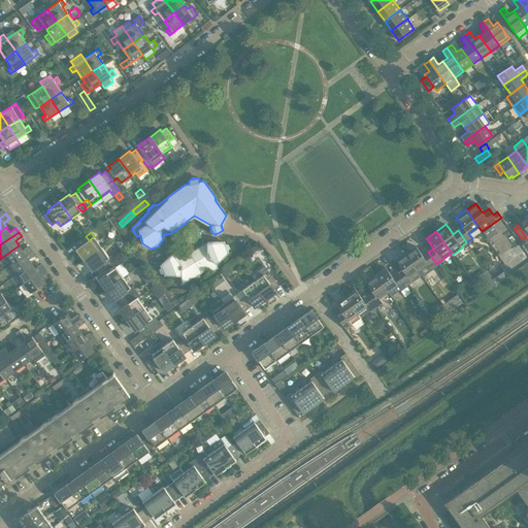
[(76,242),(75,242),(78,248),(76,249),(79,254),(84,259),(85,260),(101,248),(94,236),(89,240),(86,236),(84,237),(76,242)]
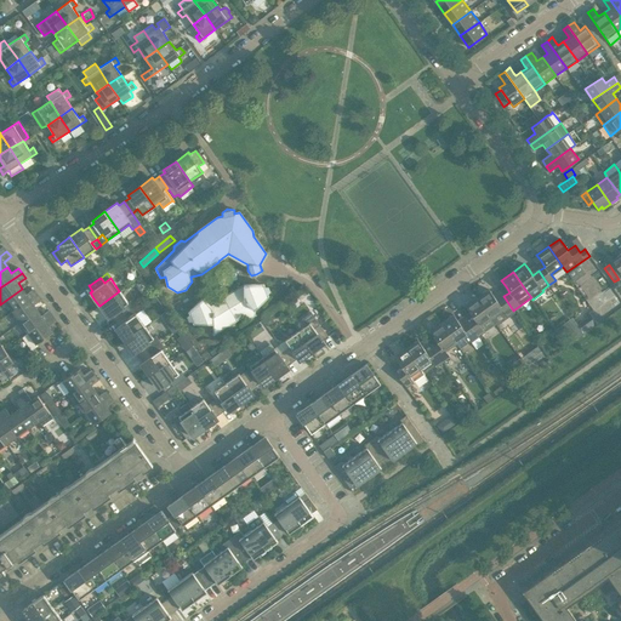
[(254,311),(268,296),(263,284),(244,284),(244,296),(241,296),(240,295),(234,296),(231,298),(227,296),(211,306),(203,297),(188,312),(193,324),(214,324),(218,330),(223,328),(244,315),(249,318),(254,315),(254,311)]
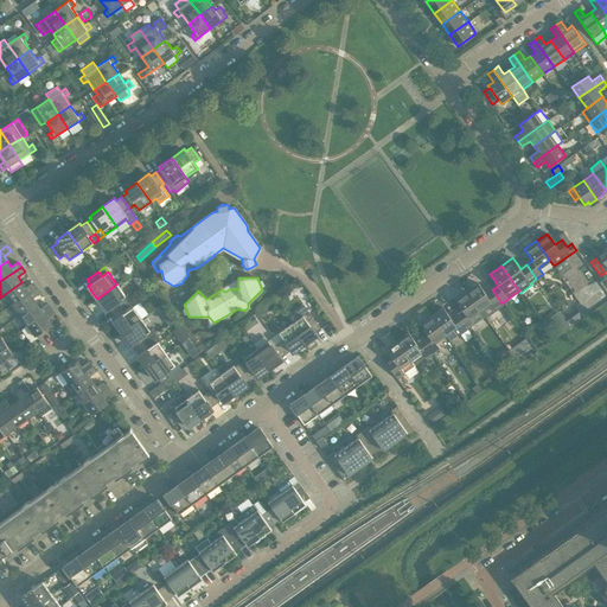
[(13,305),(37,287),(33,282),(26,287),(21,282),(5,294),(13,305)]
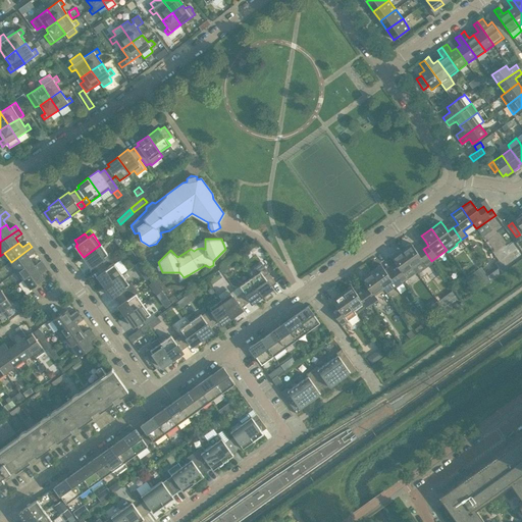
[(411,243),(401,250),(413,266),(417,272),(419,274),(428,268),(425,265),(431,261),(423,249),(418,253),(414,248),(411,243)]
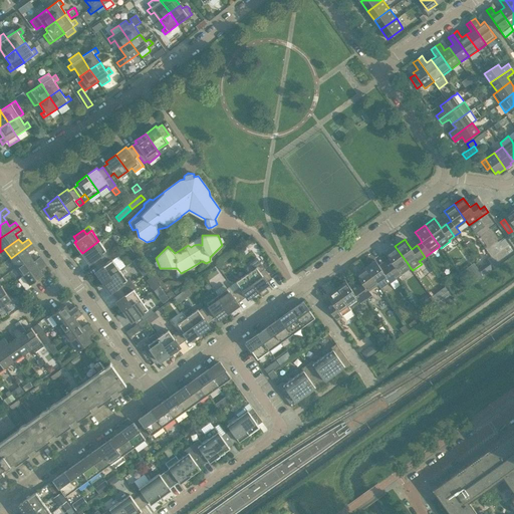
[(98,241),(82,253),(86,258),(89,263),(91,261),(94,266),(104,259),(111,254),(108,249),(105,250),(98,241)]
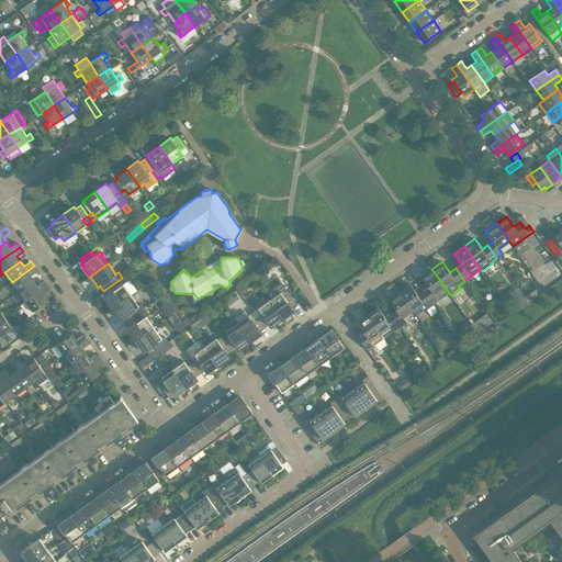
[(34,280),(31,276),(37,271),(34,266),(12,282),(19,292),(34,280)]
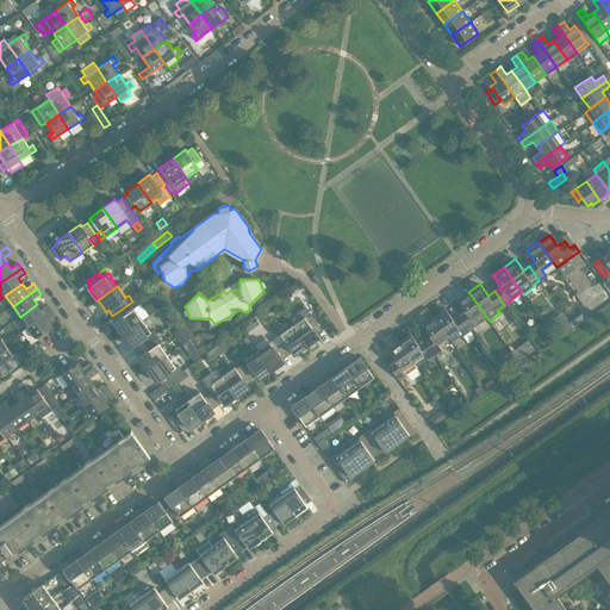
[(468,292),(458,300),(461,306),(466,312),(460,316),(470,330),(475,325),(477,325),(487,318),(483,311),(468,292)]
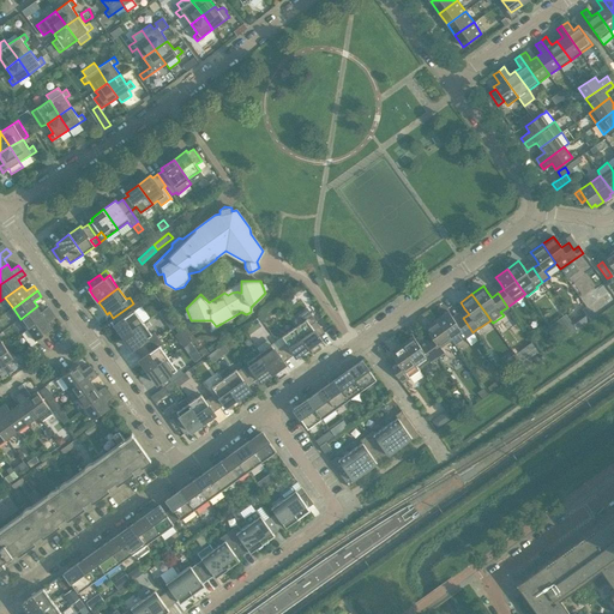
[(28,329),(52,312),(48,307),(41,312),(37,306),(20,319),(28,329)]
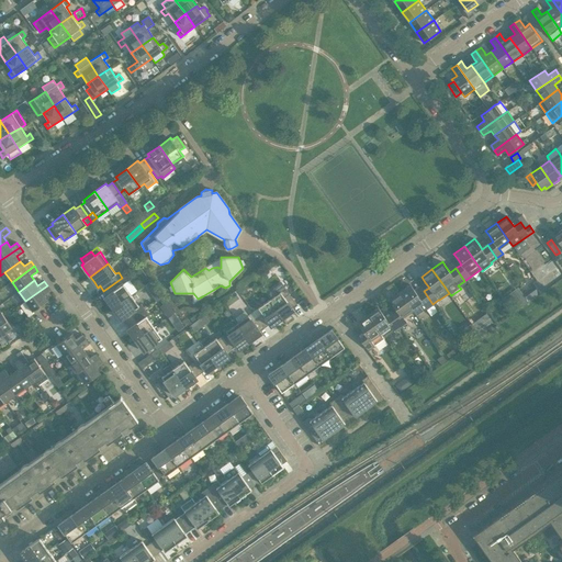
[(531,288),(523,294),(528,303),(544,291),(537,280),(530,284),(531,288)]
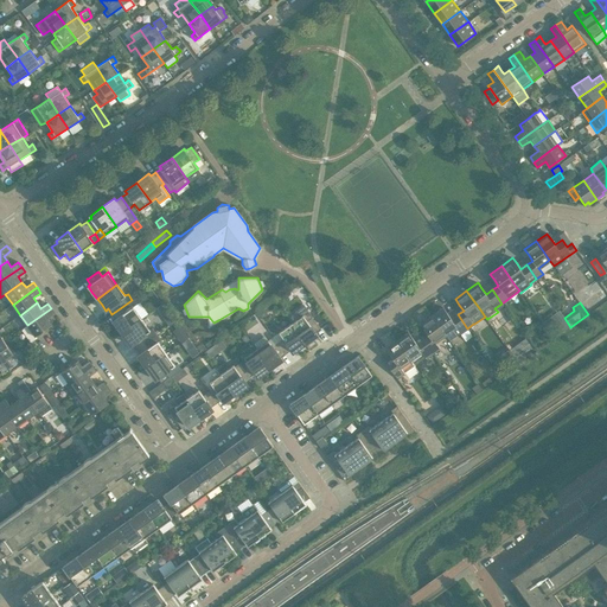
[(123,306),(112,314),(115,319),(113,321),(116,326),(122,333),(141,319),(133,307),(127,311),(123,306)]
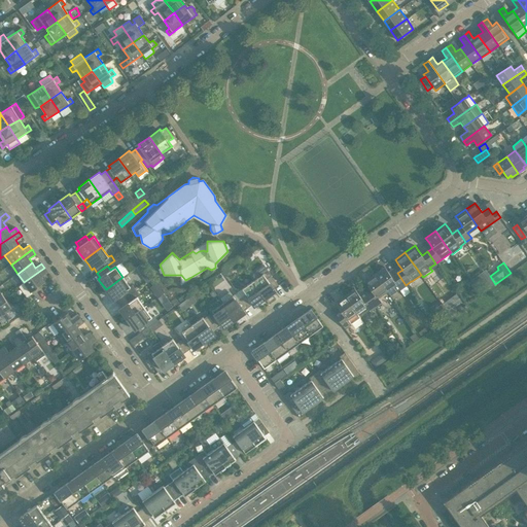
[(260,276),(252,281),(265,299),(271,294),(275,291),(274,289),(278,285),(264,266),(256,271),(260,276)]
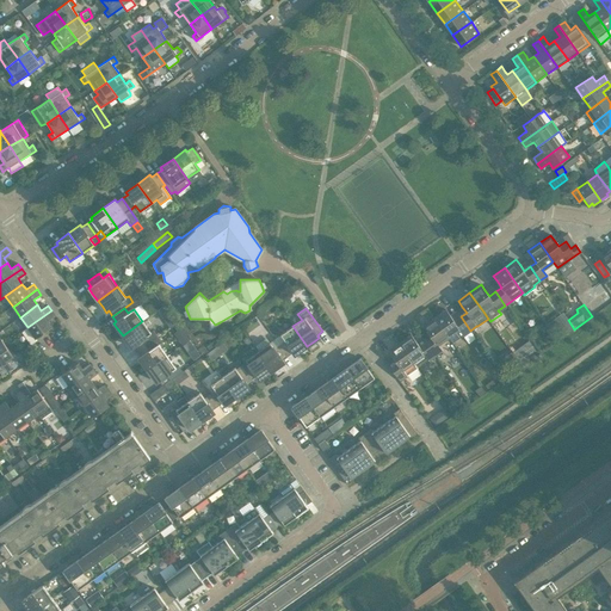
[(446,309),(434,318),(449,337),(452,343),(470,331),(461,316),(460,316),(454,321),(450,315),(446,309)]
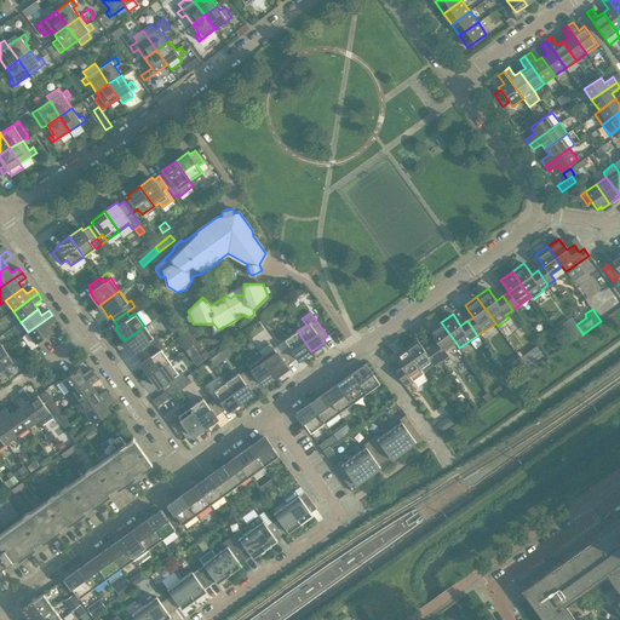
[(36,343),(53,331),(49,325),(56,320),(52,315),(28,332),(23,337),(32,349),(38,345),(36,343)]
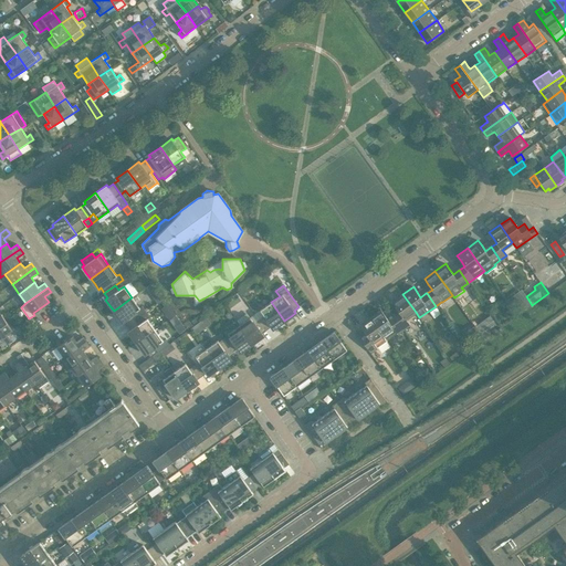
[(402,294),(392,302),(396,307),(399,312),(394,316),(404,329),(409,325),(406,320),(416,312),(402,294)]
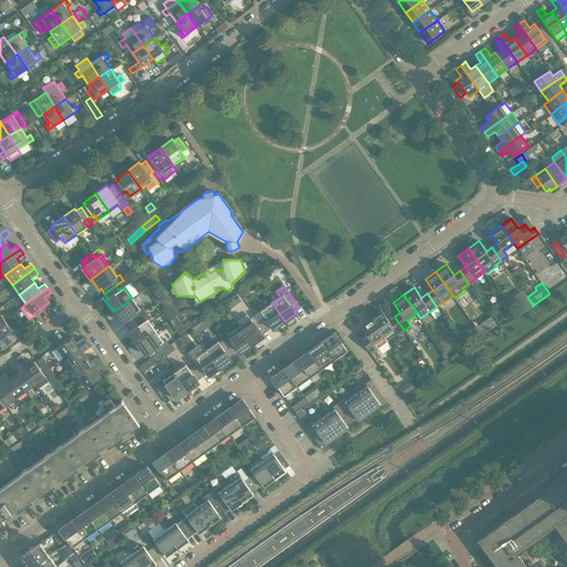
[(516,297),(507,303),(517,317),(526,310),(516,297)]
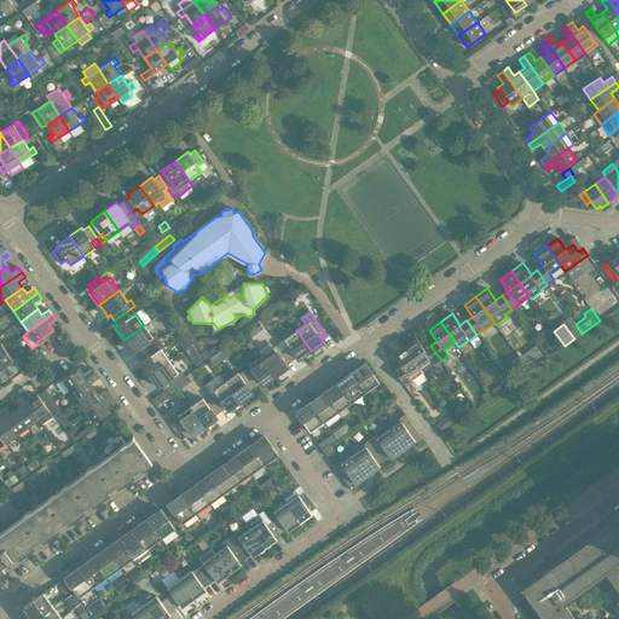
[(144,325),(125,340),(129,347),(133,352),(136,351),(139,356),(160,341),(156,335),(152,337),(144,325)]
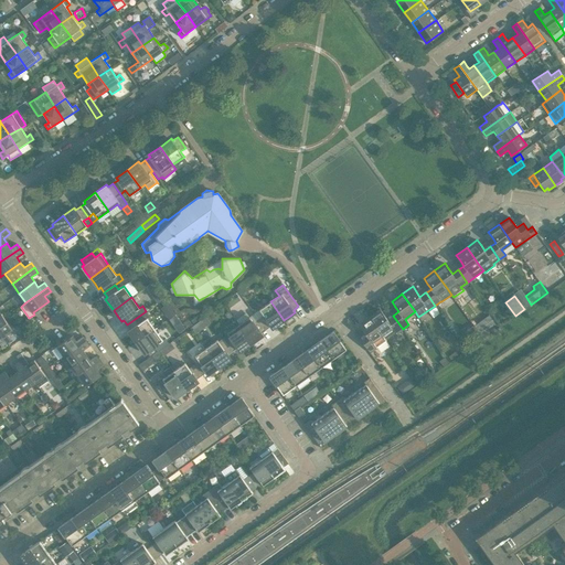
[(264,315),(258,319),(266,329),(272,326),(273,328),(277,324),(284,320),(270,301),(259,309),(264,315)]
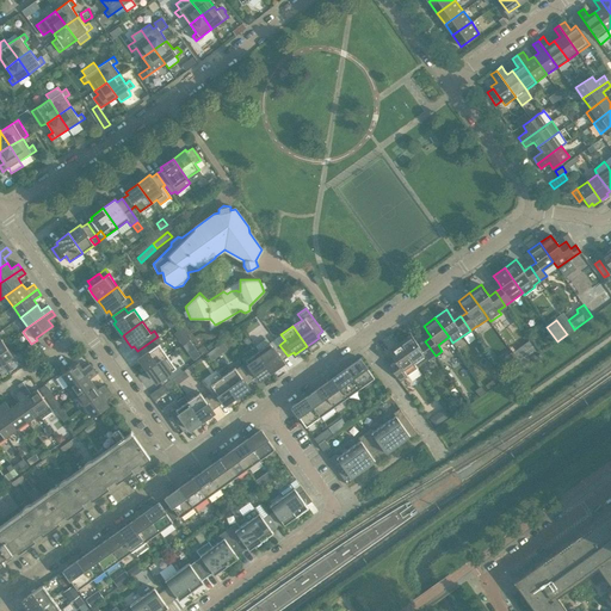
[(187,334),(179,340),(183,345),(191,339),(187,334)]
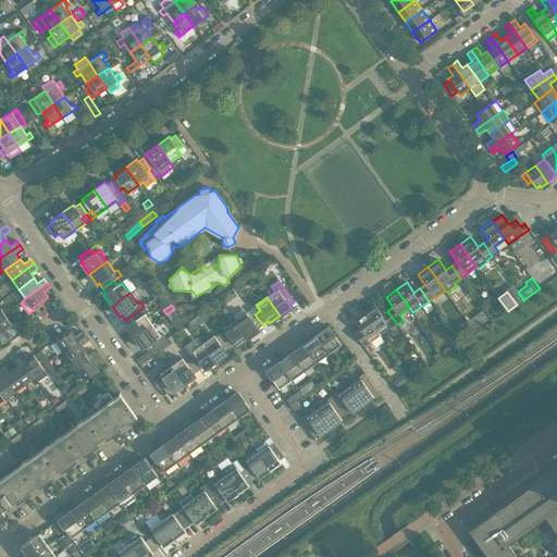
[(374,305),(364,312),(381,335),(397,324),(387,311),(382,316),(379,310),(374,305)]
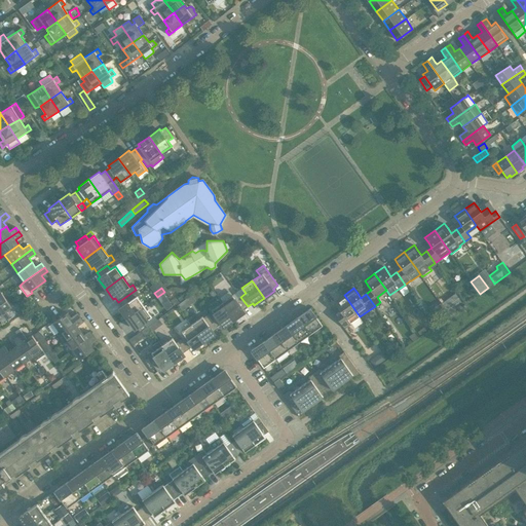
[(136,290),(118,302),(121,307),(119,308),(122,312),(126,318),(144,306),(137,297),(140,295),(136,290)]
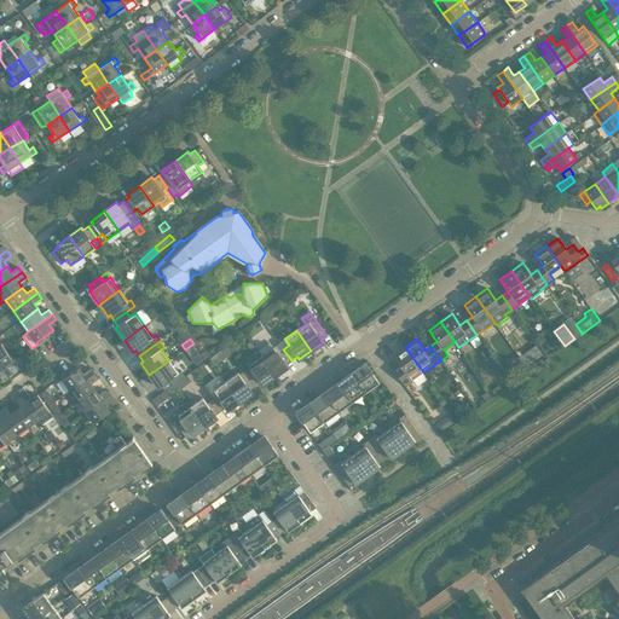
[(1,343),(0,343),(0,365),(7,376),(12,372),(10,368),(7,365),(13,360),(1,343)]
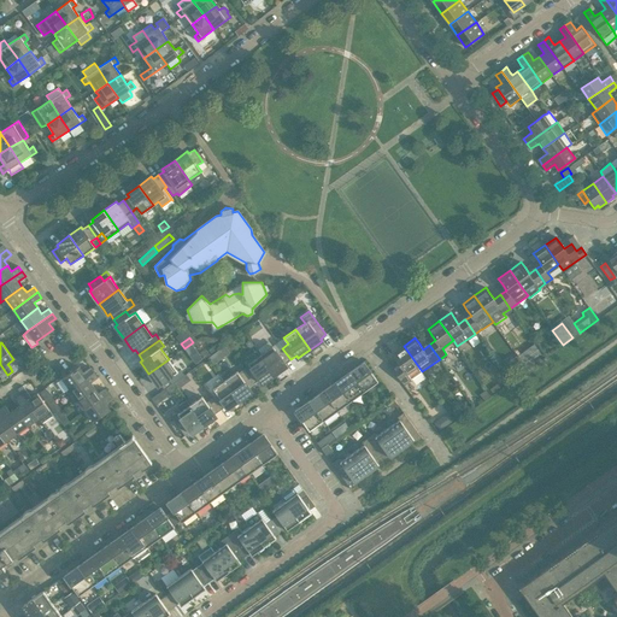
[(193,342),(184,348),(189,354),(198,350),(193,342)]
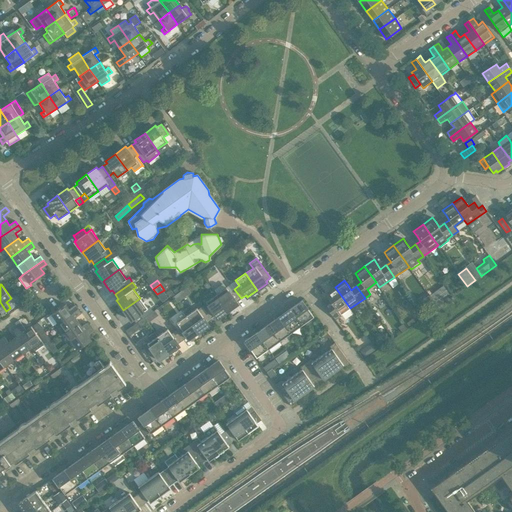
[(437,302),(450,292),(444,284),(431,294),(437,302)]
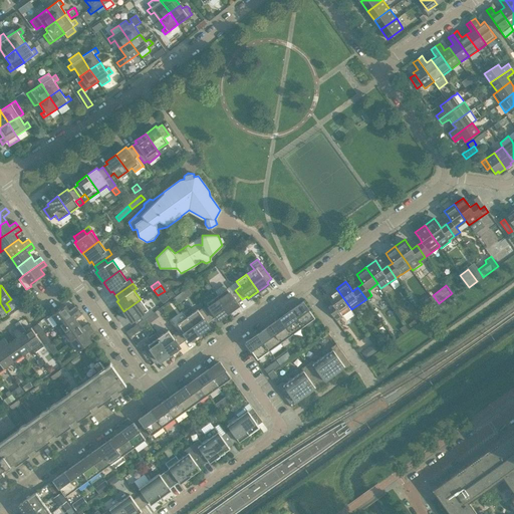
[(227,288),(217,295),(229,312),(235,307),(239,305),(238,303),(242,299),(235,290),(231,293),(227,288)]
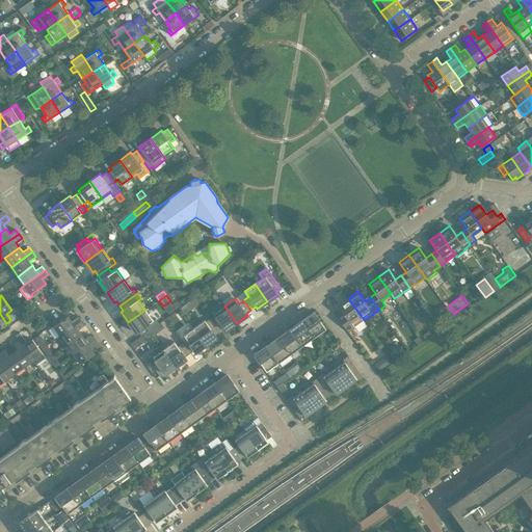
[(342,312),(337,316),(340,319),(348,331),(354,327),(354,326),(364,320),(348,298),(338,306),(342,312)]
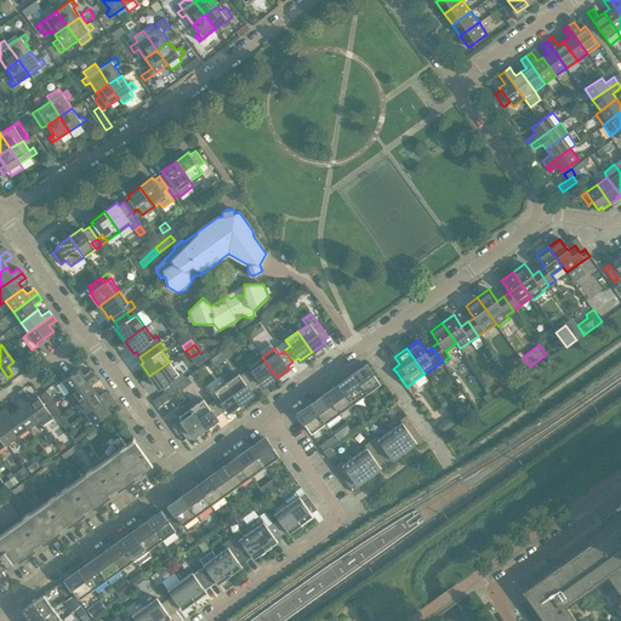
[(217,355),(210,360),(215,366),(221,362),(217,355)]
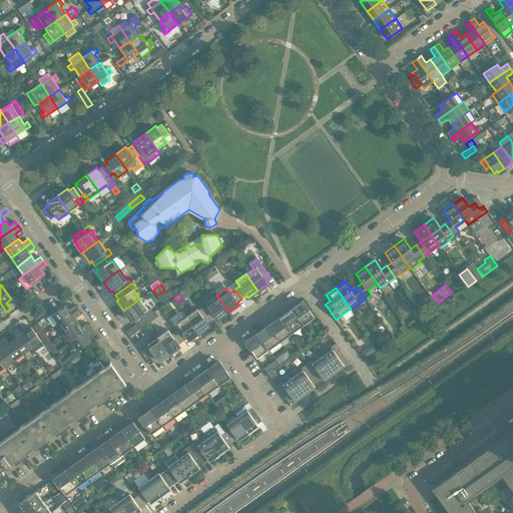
[(209,307),(205,311),(212,320),(216,317),(218,319),(222,316),(228,312),(216,295),(206,302),(209,307)]
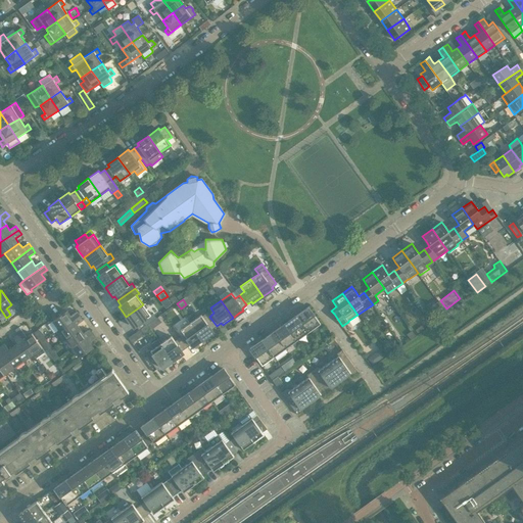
[(438,301),(423,312),(430,322),(445,312),(438,301)]
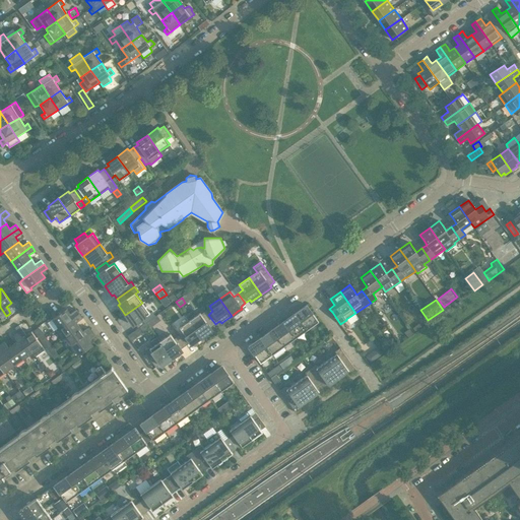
[(142,303),(125,315),(130,321),(133,325),(135,324),(138,328),(146,323),(148,321),(144,317),(149,313),(142,303)]
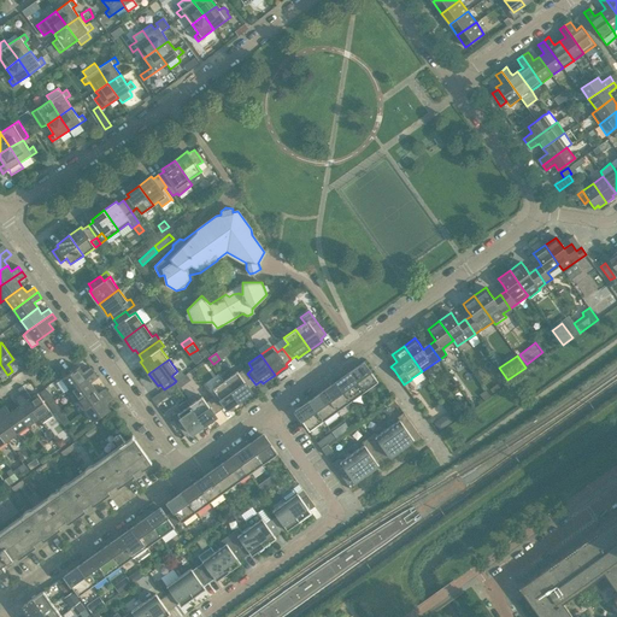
[(378,382),(364,362),(350,371),(364,392),(378,382)]
